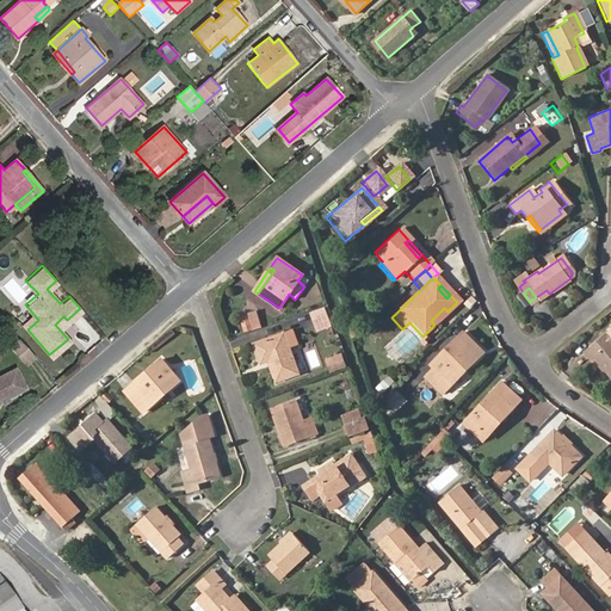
[(536,297),(538,302),(549,294),(547,290),(536,297)]
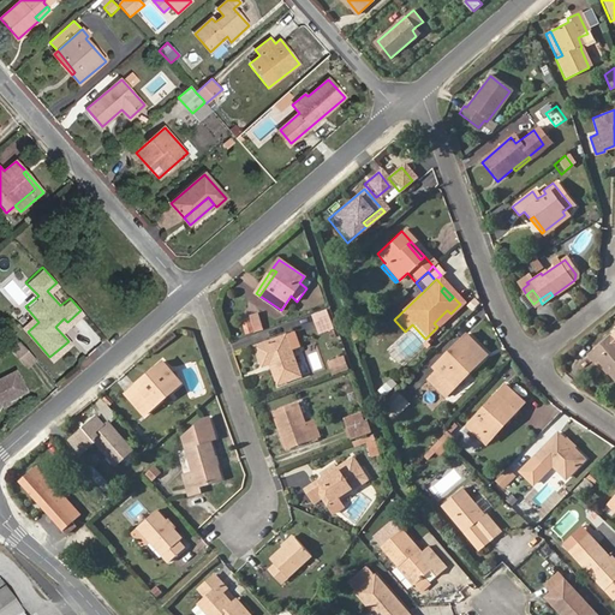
[(318,334),(336,327),(330,309),(312,315),(318,334)]
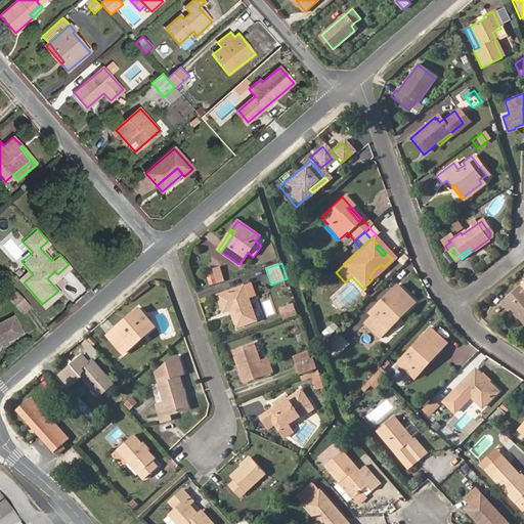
[(223,264),(208,268),(212,282),(227,278),(223,264)]
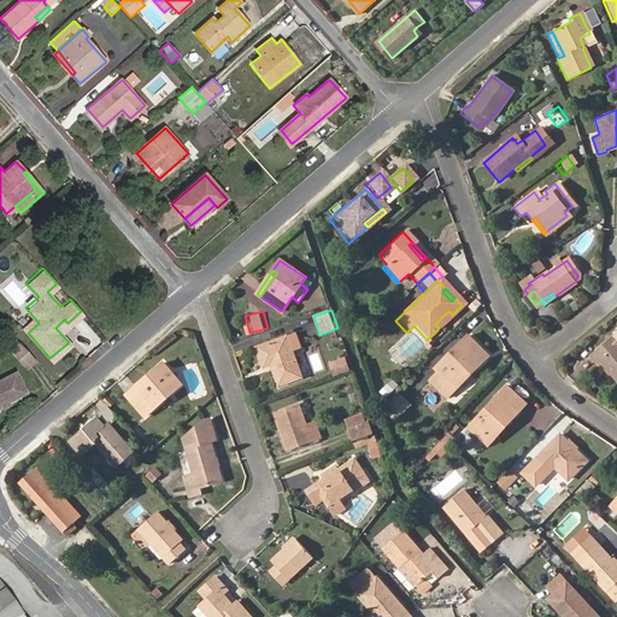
[(439,328),(452,315),(448,311),(435,324),(439,328)]
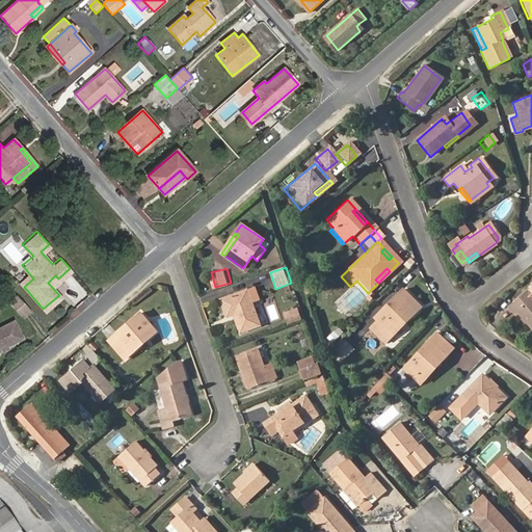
[(531,335),(531,298),(531,296),(531,285),(526,290),(526,291),(505,307),(510,314),(514,312),(520,319),(523,323),(531,335)]
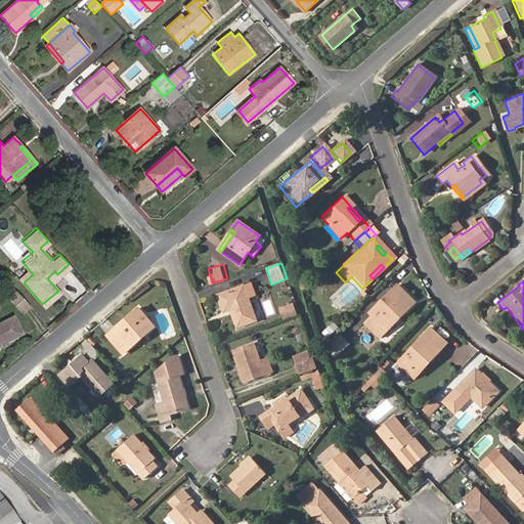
[(236,326),(257,320),(249,298),(258,295),(253,282),(218,294),(223,310),(229,308),(232,307),(235,314),(232,315),(236,326)]
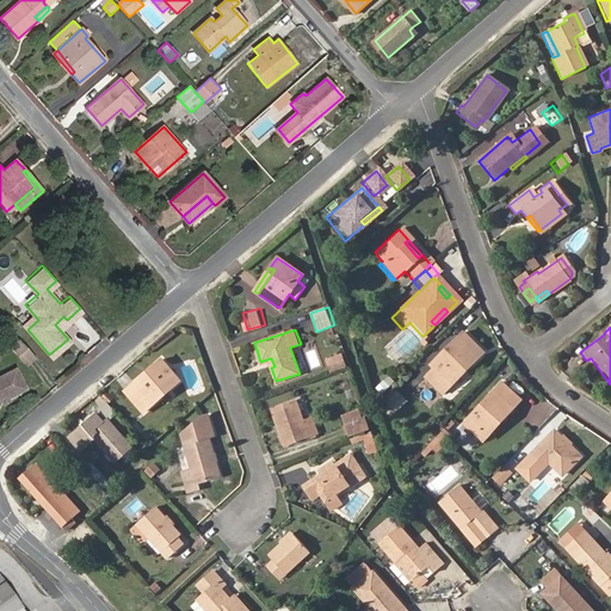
[(448,386),(445,382),(460,369),(462,371),(480,353),(460,333),(426,366),(430,369),(421,378),(438,396),(449,387),(448,386)]
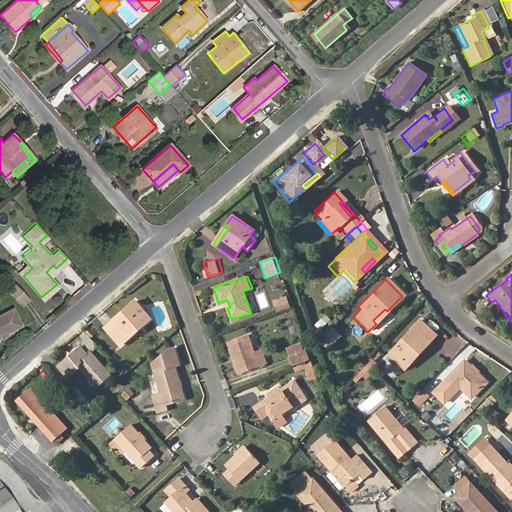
[(21,305),(29,299),(16,284),(8,290),(21,305)]
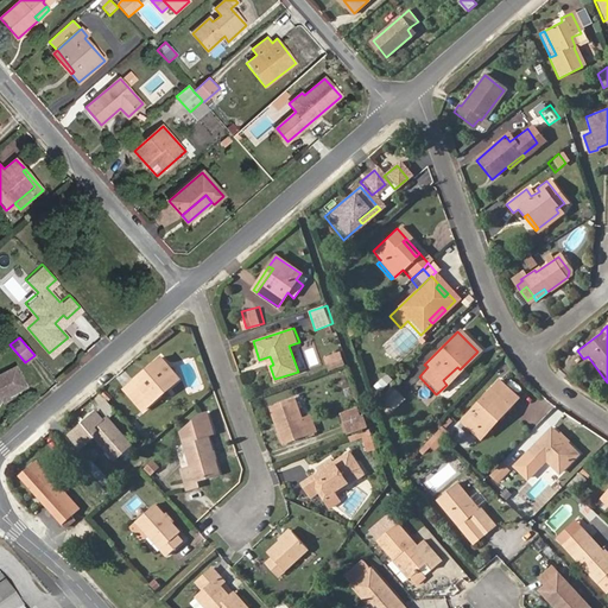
[(329,371),(347,365),(342,352),(324,358),(329,371)]
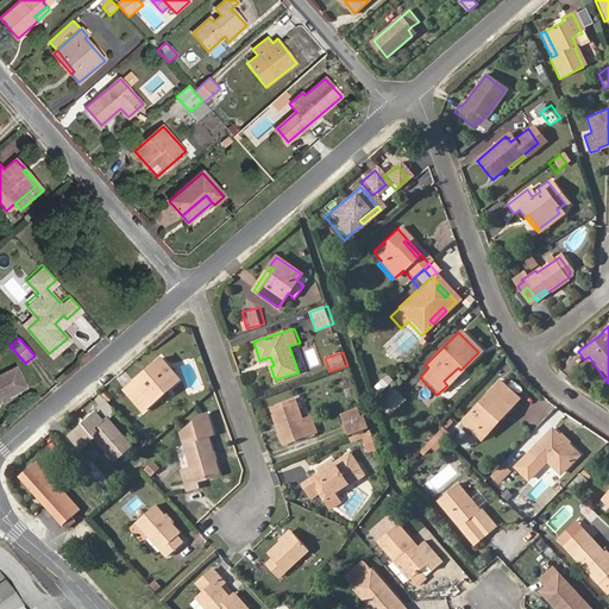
[(126,388),(144,410),(182,377),(164,357),(152,366),(156,370),(139,383),(136,380),(126,388)]
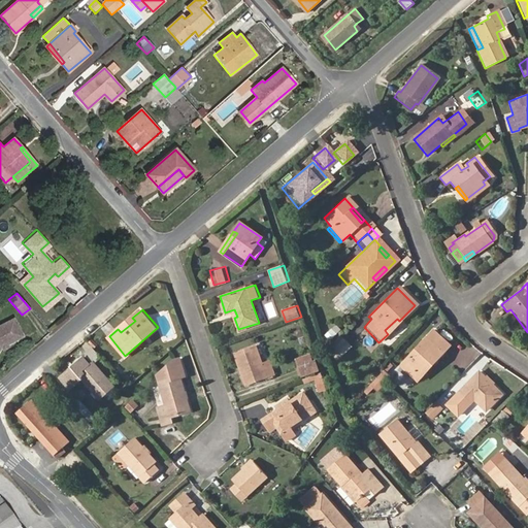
[(132,318),(118,329),(121,332),(135,321),(132,318)]
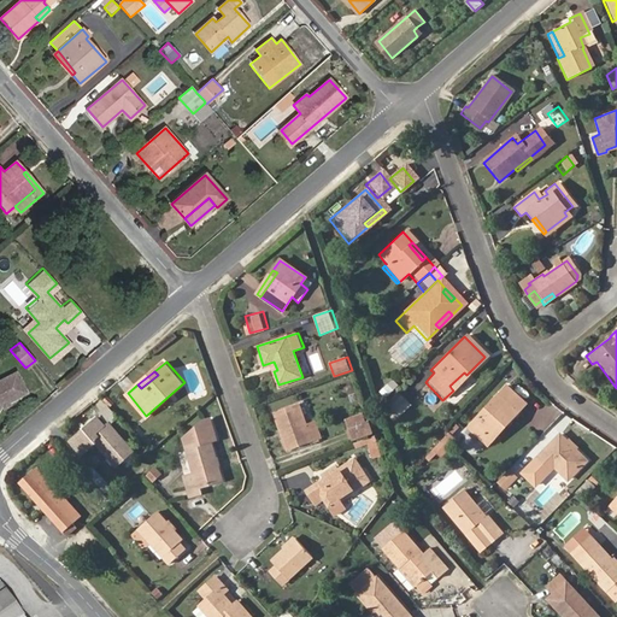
[(464,372),(450,386),(452,389),(466,375),(464,372)]
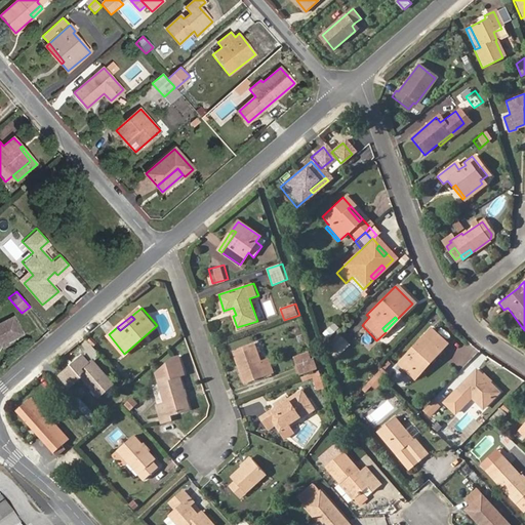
[(0,346),(22,335),(12,318),(0,324),(0,346)]
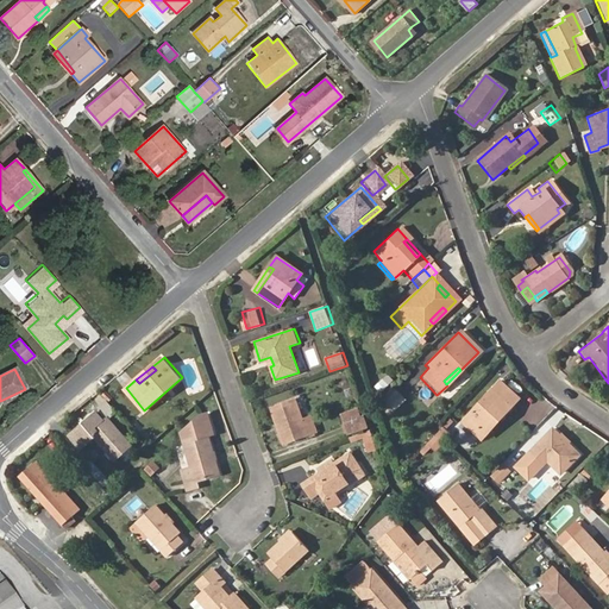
[(495,414),(498,418),(514,400),(495,383),(464,416),(472,425),(479,431),(495,414)]
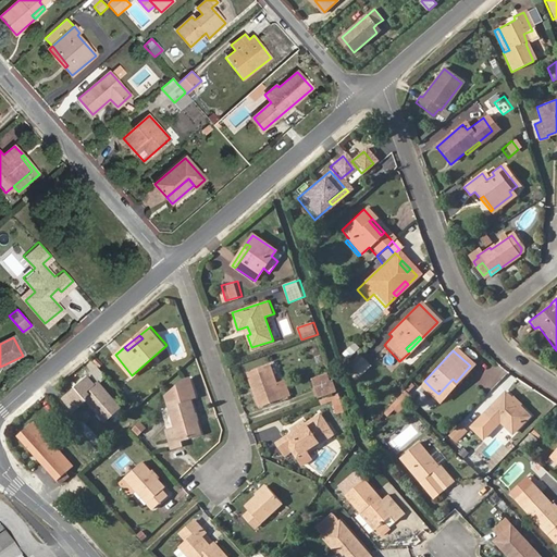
[(280,360),(274,361),(280,379),(284,378),(280,360)]
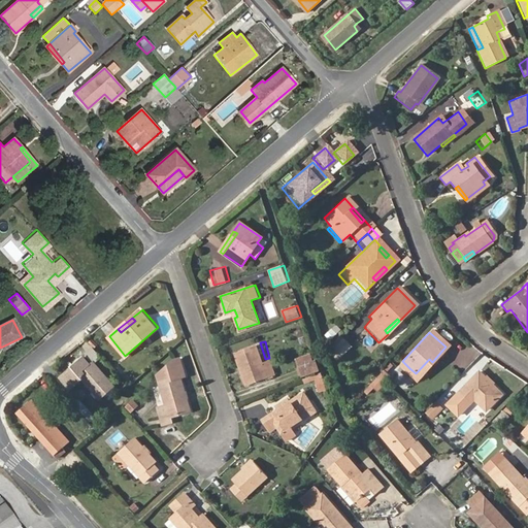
[(246,386),(274,375),(269,361),(262,363),(256,345),(235,353),(246,386)]
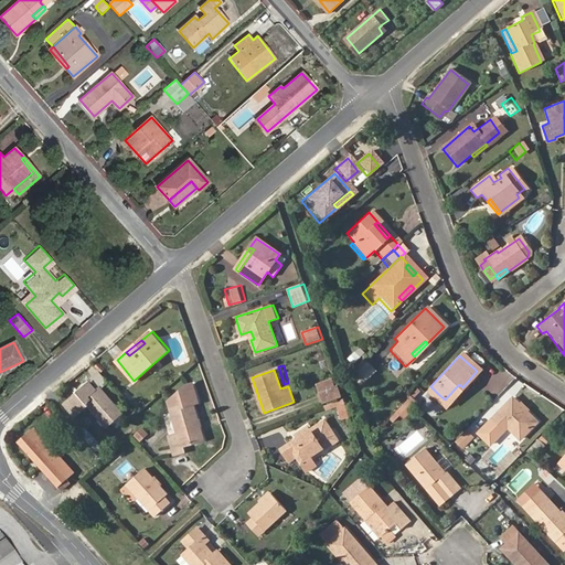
[(107,425),(123,413),(100,386),(98,388),(92,381),(66,403),(77,416),(89,405),(107,425)]
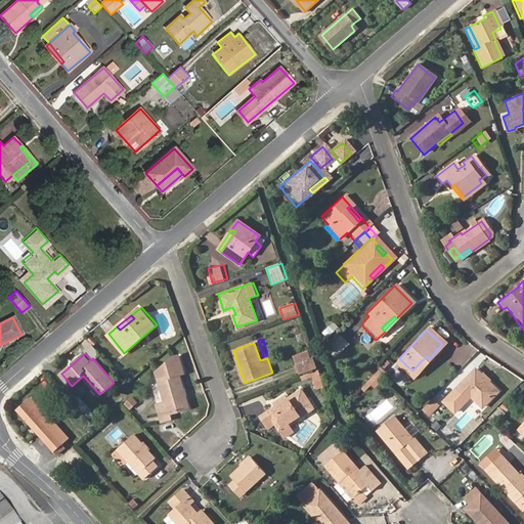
[(305,353),(292,358),(294,365),(307,360),(305,353)]
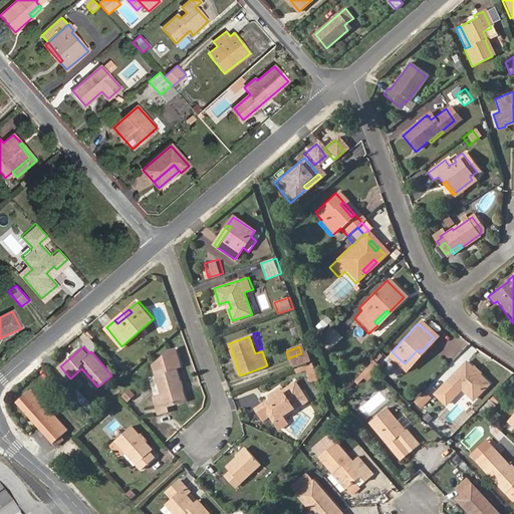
[(395,363),(403,371),(421,352),(418,349),(405,363),(399,358),(395,363)]
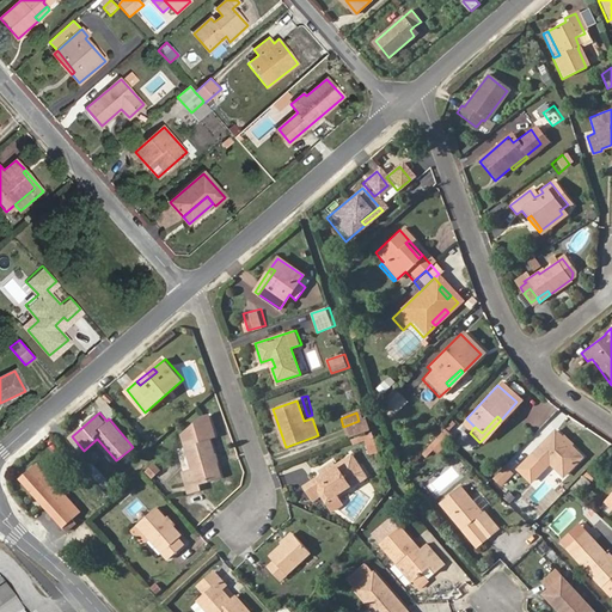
[(215,464),(214,456),(209,439),(214,438),(209,417),(203,418),(183,436),(191,472),(183,473),(188,494),(199,491),(196,484),(219,478),(215,464)]
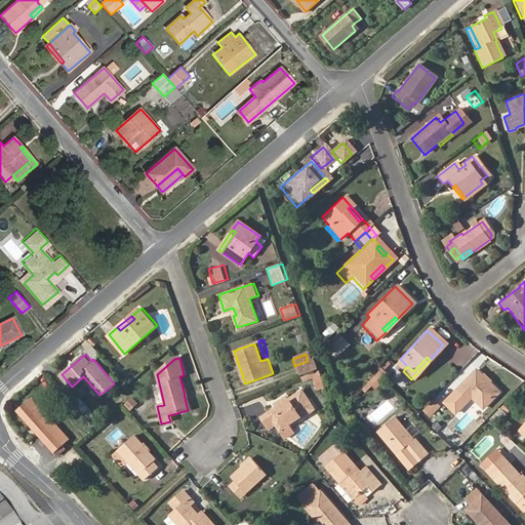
[(403,371),(407,366),(400,359),(392,367),(400,374),(403,371)]
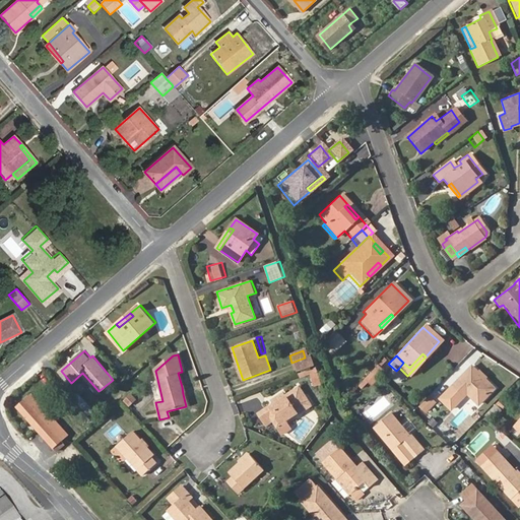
[(295,372),(311,367),(308,356),(305,358),(291,363),(295,372)]
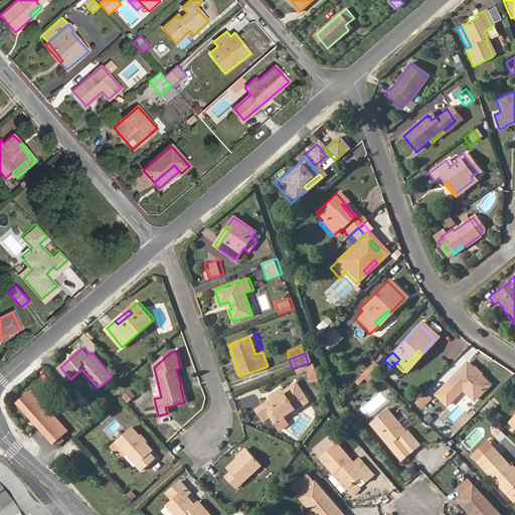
[(475,375),(469,370),(462,363),(447,378),(470,400),(485,385),(475,375)]
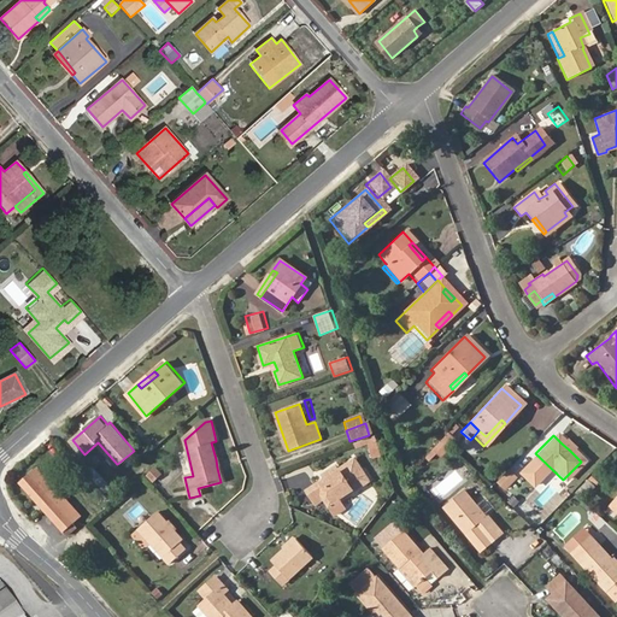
[(445,450),(436,442),(421,458),(424,462),(433,453),(438,457),(445,450)]
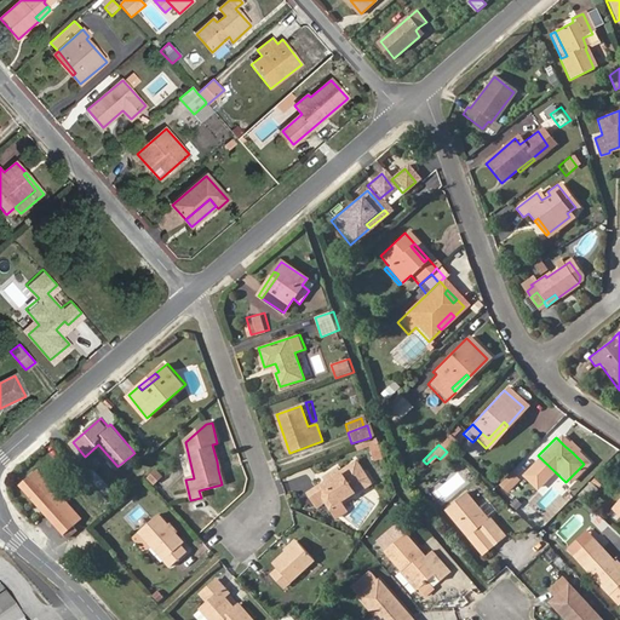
[(372,461),(379,459),(375,448),(367,451),(372,461)]
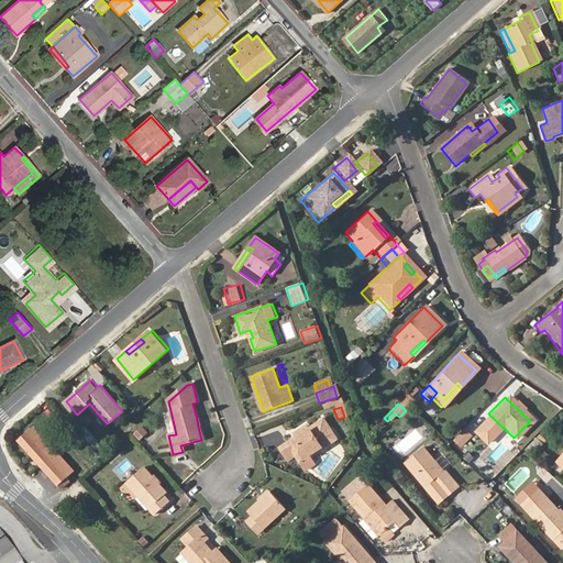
[(299,466),(309,460),(339,440),(323,417),(308,428),(295,437),(284,444),(291,455),(299,466)]
